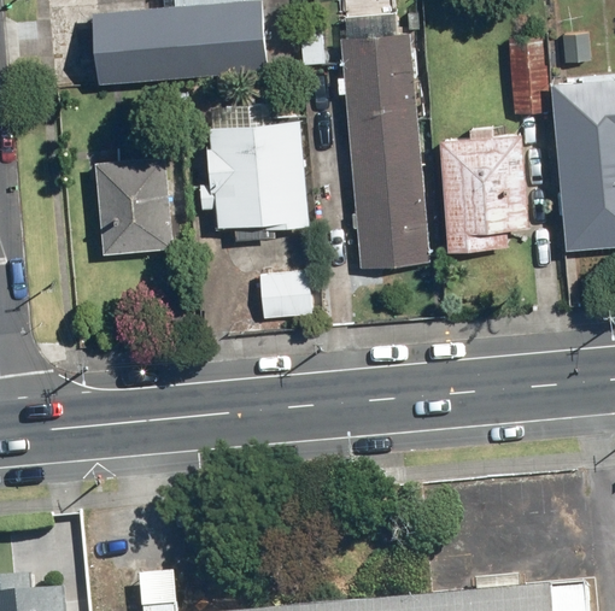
[(270,69),(263,0),(174,0),(175,9),(94,16),(100,84),(270,69)]
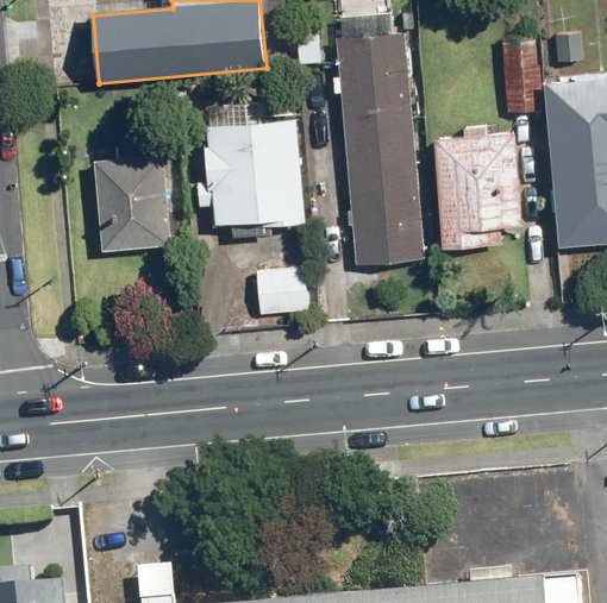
[(336,41),(356,268),(425,262),(405,35),(336,41)]
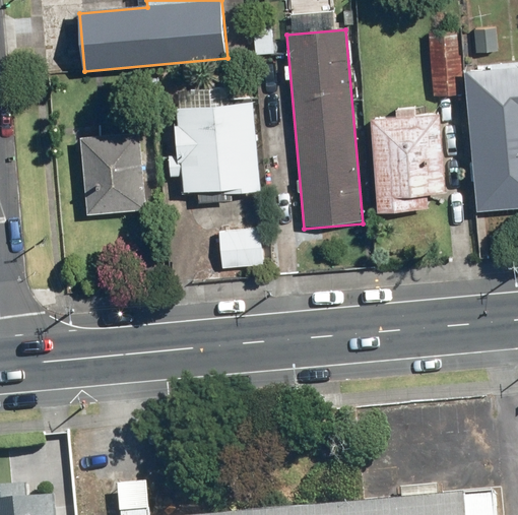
[(457,33),(428,35),(433,97),(462,94),(457,33)]
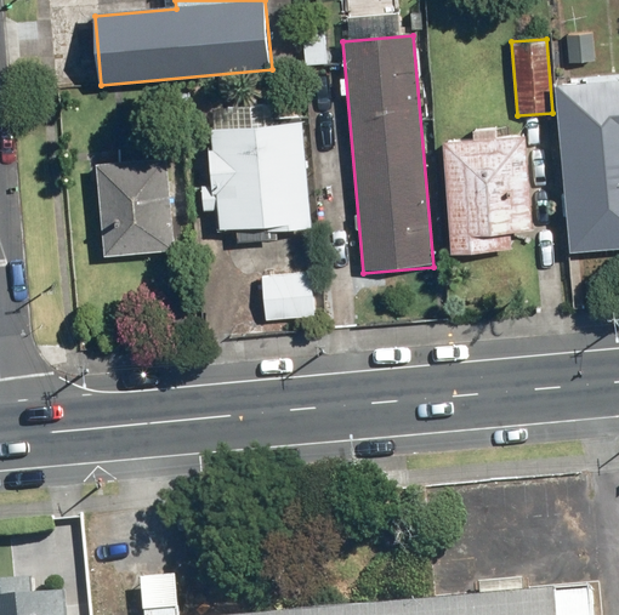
[(618,77),(554,83),(569,255),(618,250),(618,77)]
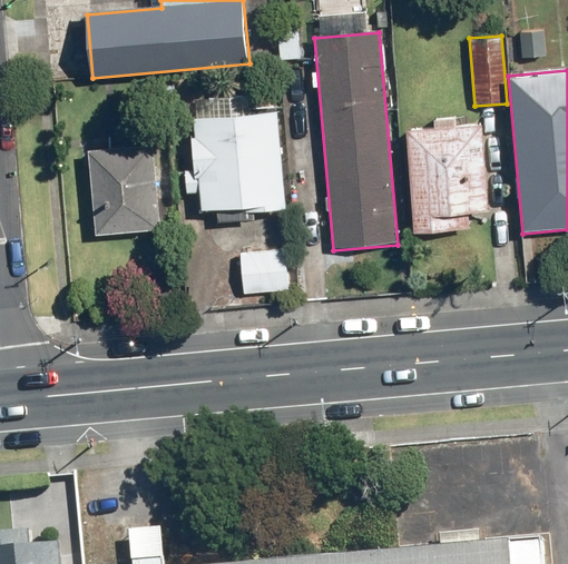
[(188,119),(197,211),(237,208),(238,214),(287,208),(278,110),(188,119)]
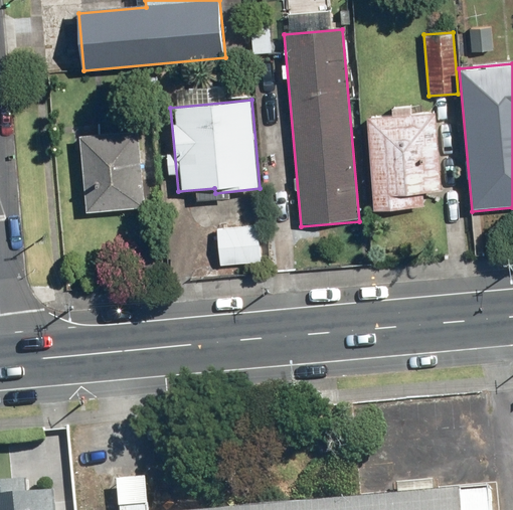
[(367,117),(372,212),(424,208),(423,191),(442,190),(437,113),(367,117)]
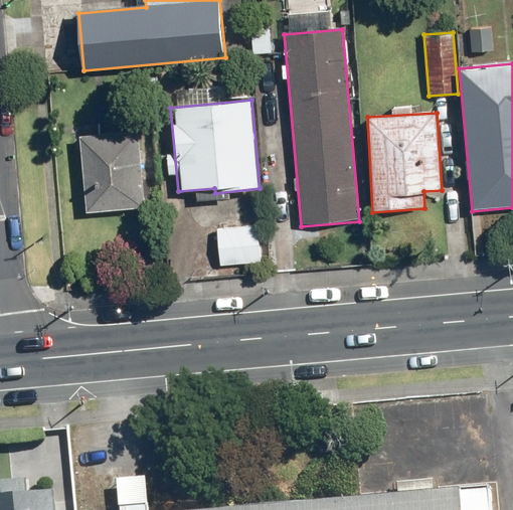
[(137,133),(79,139),(88,212),(145,206),(137,133)]
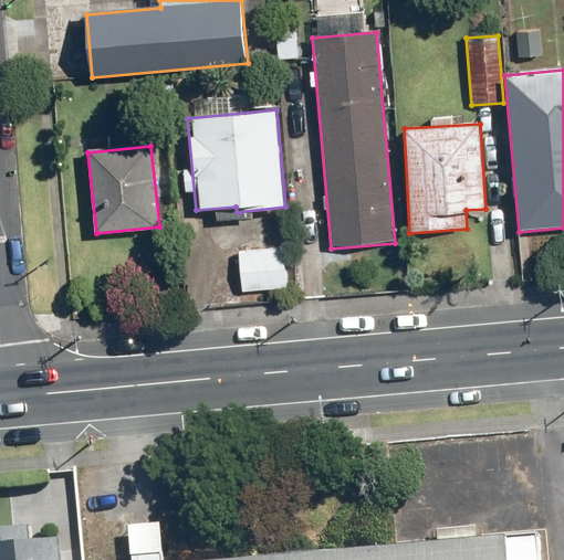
[(237,253),(239,295),(284,293),(282,251),(237,253)]
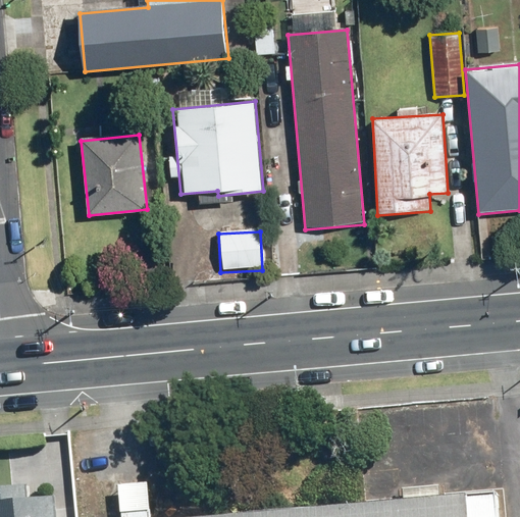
[(26,488),(0,490),(0,516),(56,516),(54,499),(28,502),(26,488)]
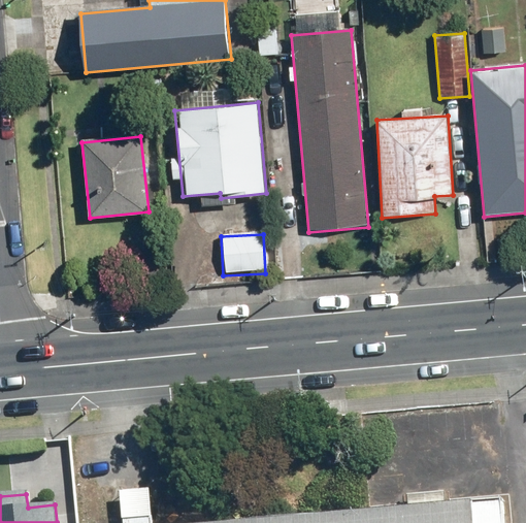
[(504,522),(502,502),(427,509),(267,522),(504,522)]
